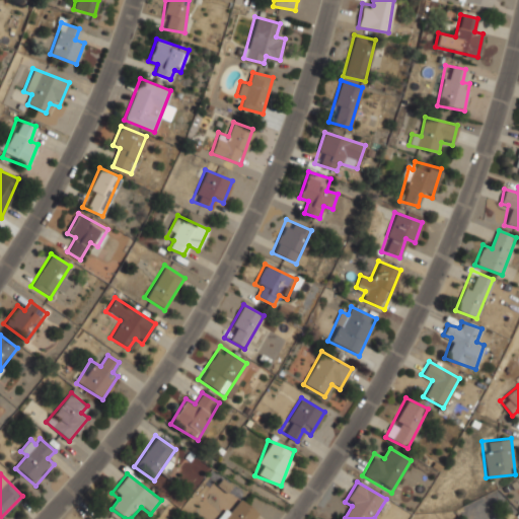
[(213,518),(257,518),(243,499),(213,518)]
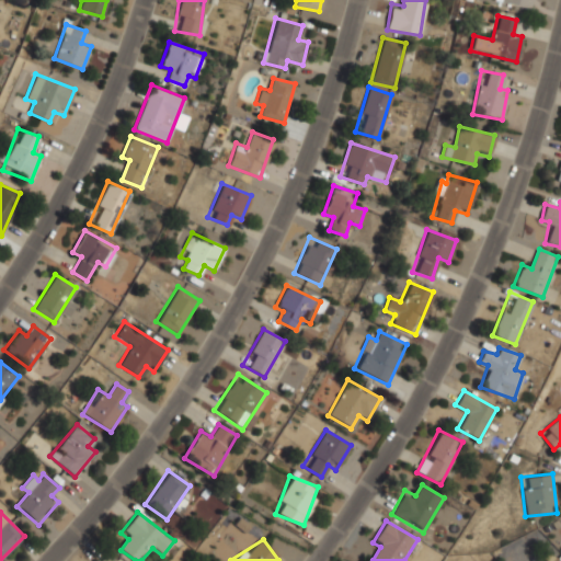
[(116,560),(103,551),(95,560),(116,560)]
